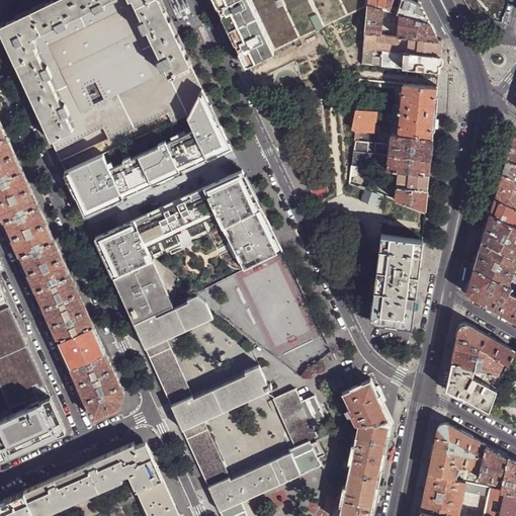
[(0,34),(28,97),(55,154),(102,131),(108,143),(167,116),(171,125),(186,119),(186,120),(200,91),(196,82),(171,29),(157,0),(56,0),(26,14),(0,26),(0,34)]
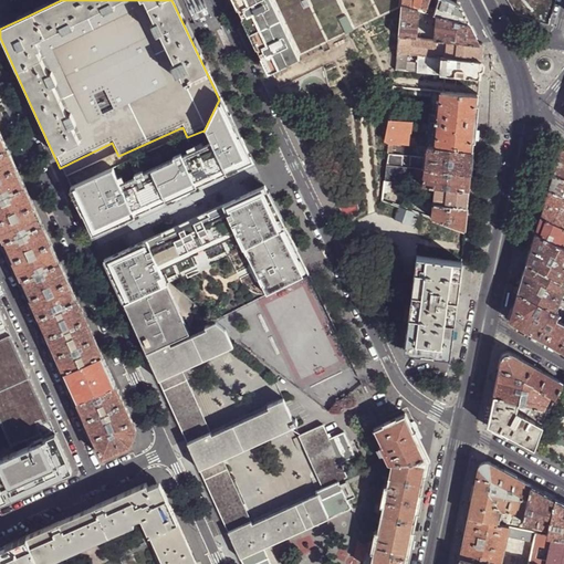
[(239,9),(238,7),(235,0),(231,0),(237,10),(241,20),(256,50),(260,59),(260,60),(268,74),(270,73),(262,58),(258,49),(250,31),(243,19),(239,9)]
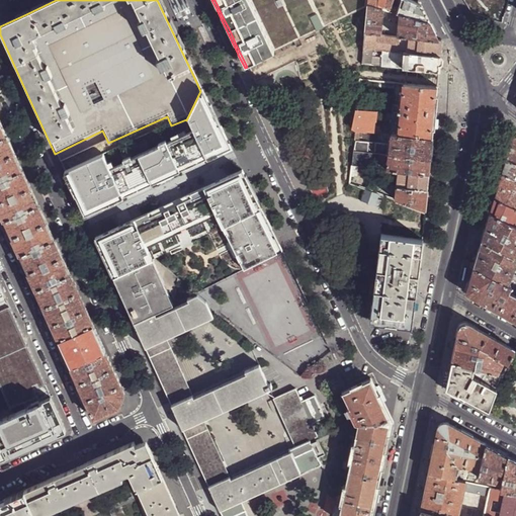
[(215,0),(218,6),(219,8),(223,17),(229,28),(236,45),(240,53),(247,67),(272,55),(246,0),(215,0)]
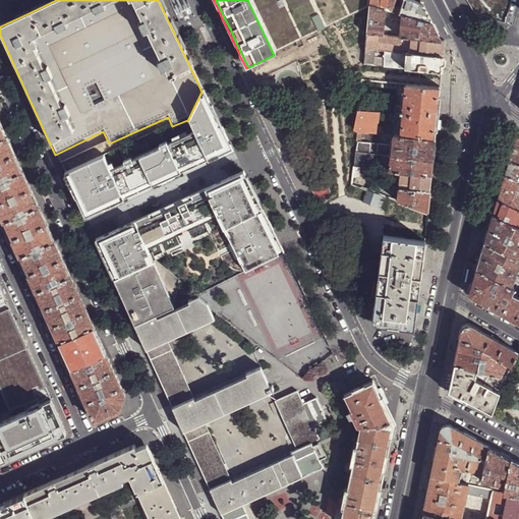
[(384,12),(397,16),(430,25),(426,17),(421,8),(404,0),(367,0),(367,8),(384,12)]
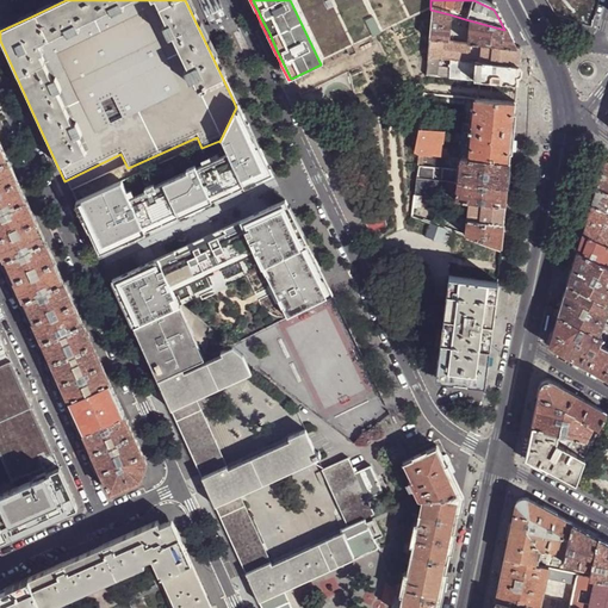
[(597,22),(596,0),(529,0),(529,6),(556,5),(557,24),(597,22)]
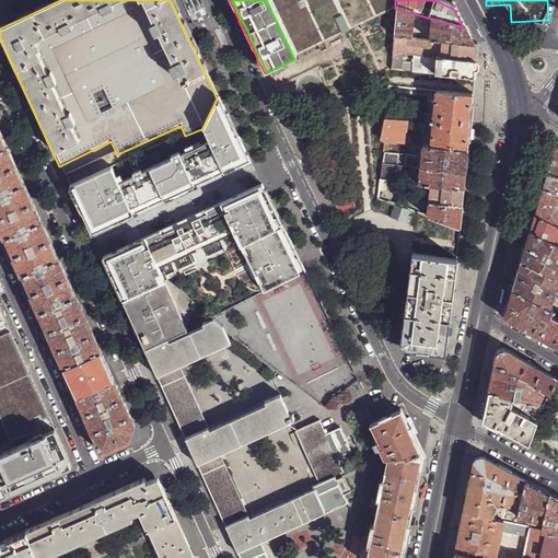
[(409,41),(413,13),(395,9),(394,12),(392,39),(409,41)]
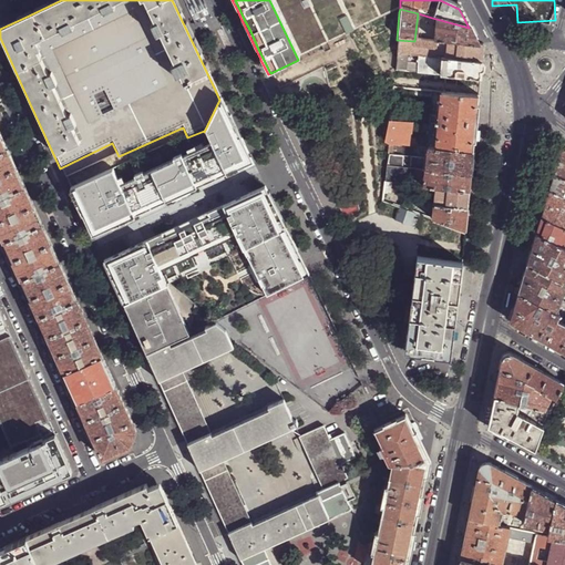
[(337,22),(345,38),(352,34),(346,18),(337,22)]
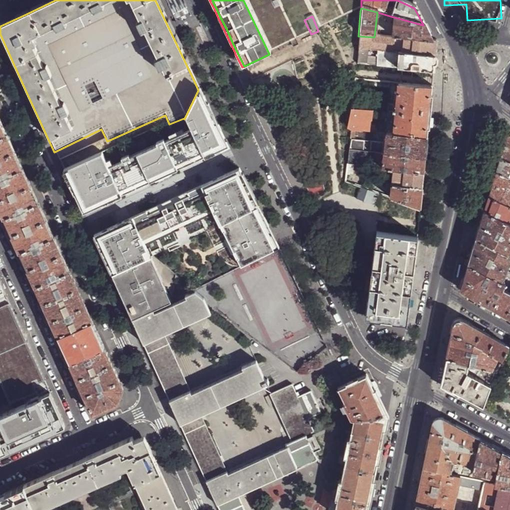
[(423,25),(390,16),(389,19),(393,19),(391,39),(431,42),(426,30),(423,25)]
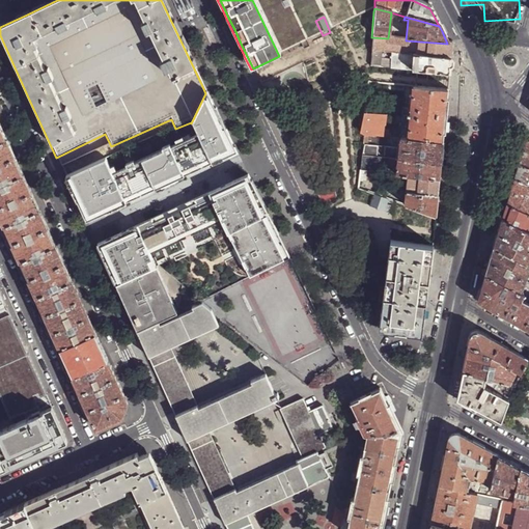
[(451,44),(447,44),(406,40),(388,38),(371,37),(370,52),(380,53),(390,54),(450,60),(451,51),(451,44)]
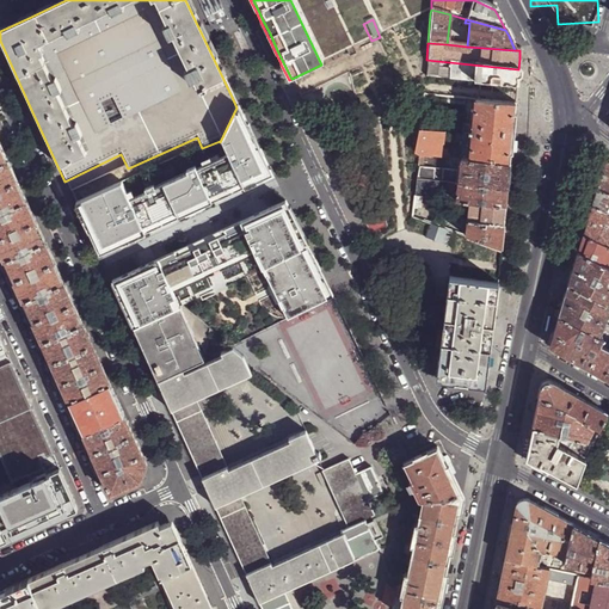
[(436,80),(437,61),(426,60),(425,79),(436,80)]
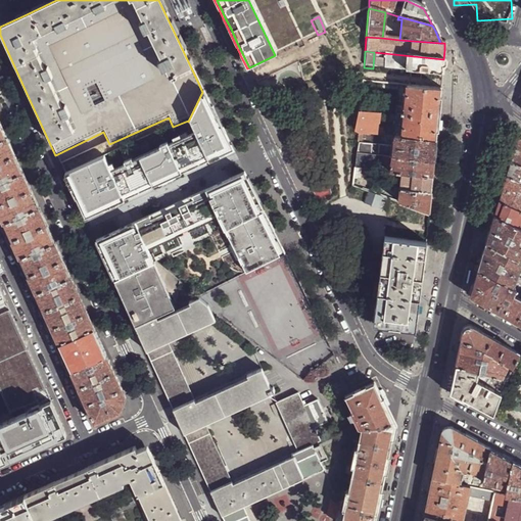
[(443,59),(384,53),(383,69),(391,69),(396,70),(441,75),(442,65),(443,59)]
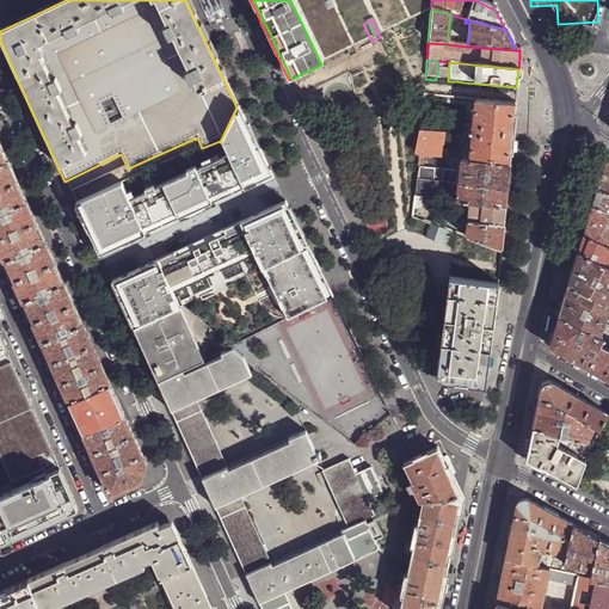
[(469,111),(468,127),(461,125),(460,135),(467,135),(466,152),(469,153),(468,162),(509,167),(510,157),(512,131),(514,116),(515,105),(477,102),(474,102),(473,111),(469,111)]
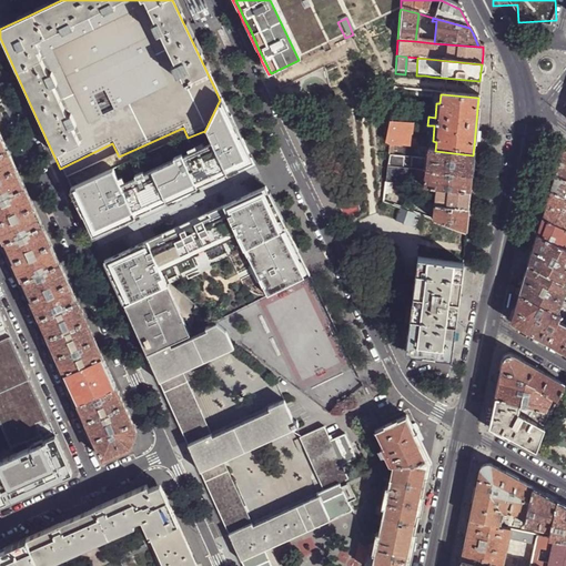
[(253,163),(220,100),(204,132),(210,143),(124,182),(119,170),(71,191),(91,238),(253,163)]
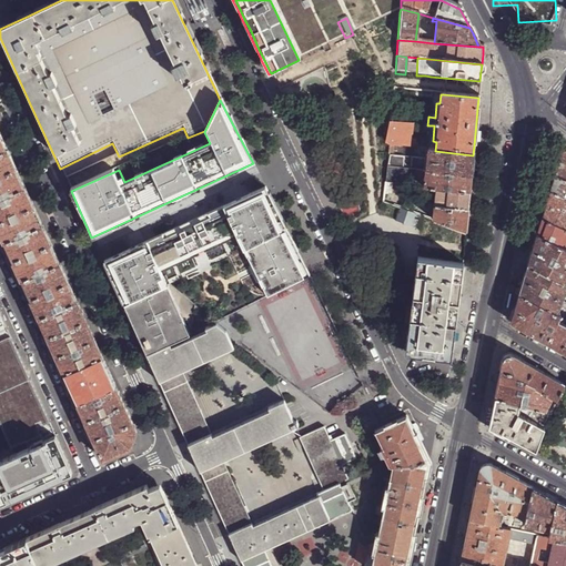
[(384,144),(388,148),(400,148),(408,149),(410,144),(411,137),(401,135),(403,124),(391,123),(391,124),(388,124),(384,144)]
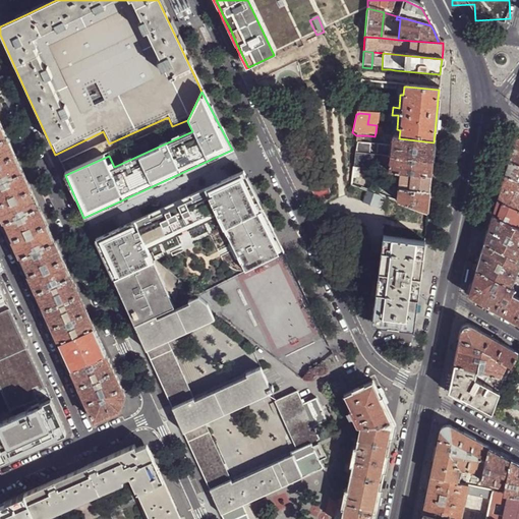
[(377,125),(378,114),(369,114),(367,124),(377,125)]
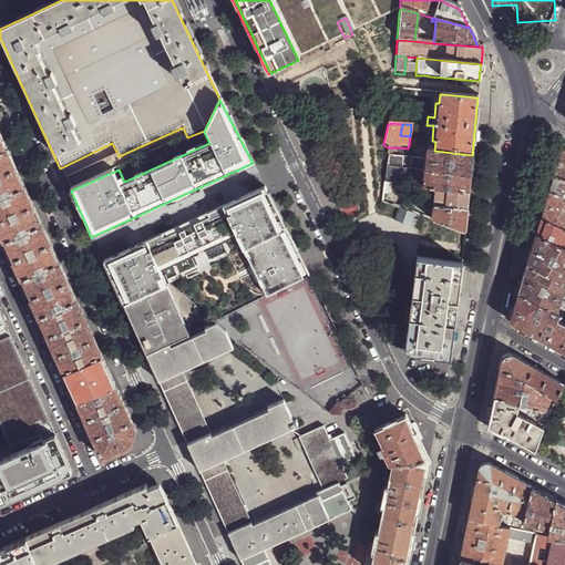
[(0,176),(14,171),(0,139),(0,176)]
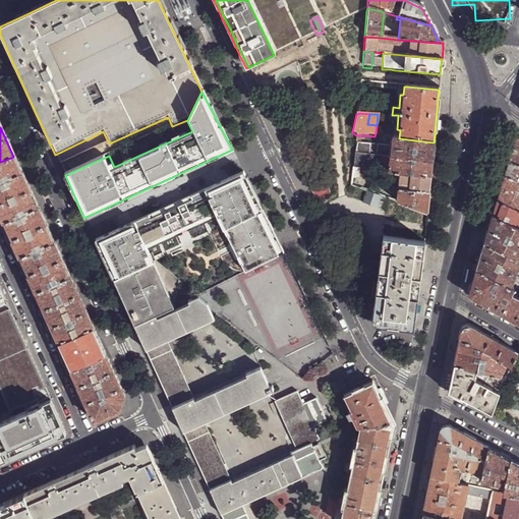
[(507,142),(513,145),(516,134),(510,132),(507,142)]
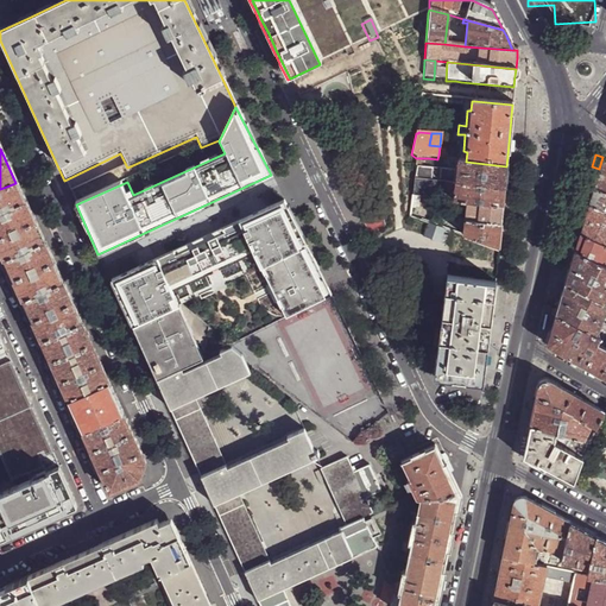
[(597,175),(593,189),(605,195),(605,157),(603,156),(603,157),(599,169),(597,175)]
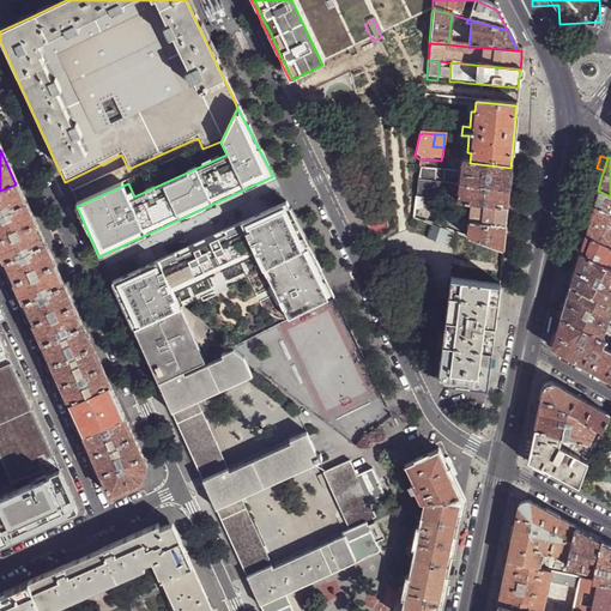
[(509,179),(510,168),(470,163),(461,162),(461,174),(418,170),(416,182),(460,186),(508,191),(509,179)]
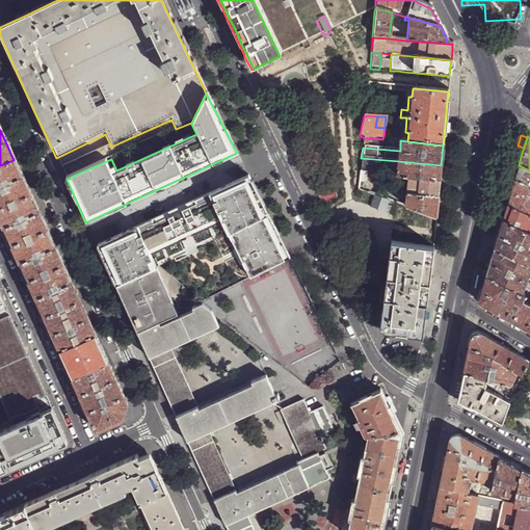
[(399,161),(361,158),(360,174),(369,174),(407,178),(439,181),(440,173),(441,165),(399,161)]
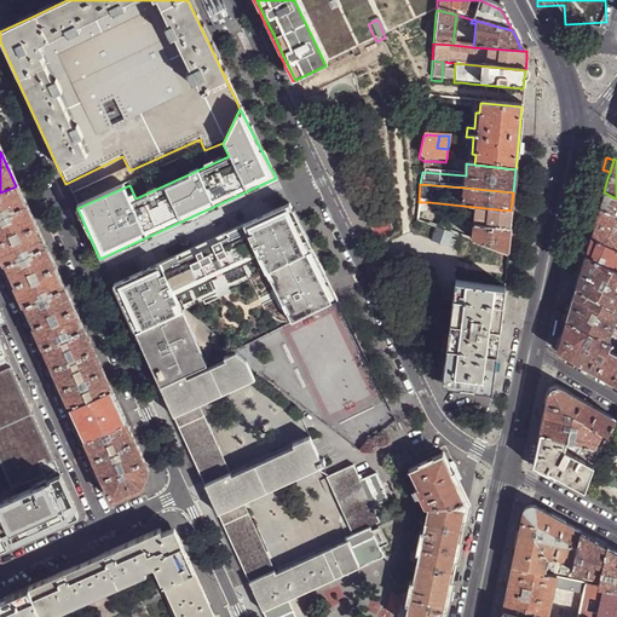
[(0,243),(35,228),(16,186),(0,192),(0,243)]
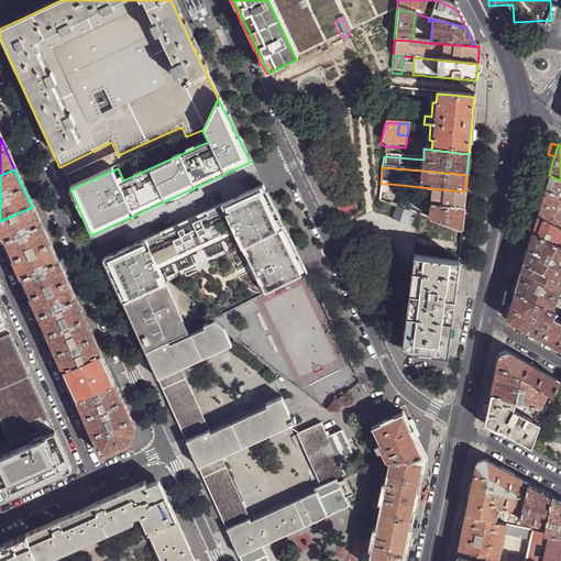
[(560,180),(549,175),(547,180),(545,190),(560,198),(560,180)]
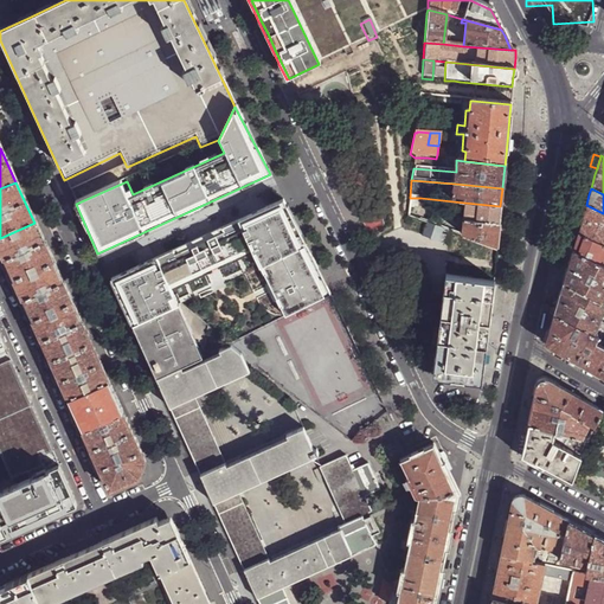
[(110,281),(132,327),(179,306),(259,269),(283,319),(329,296),(283,201),(110,281)]
